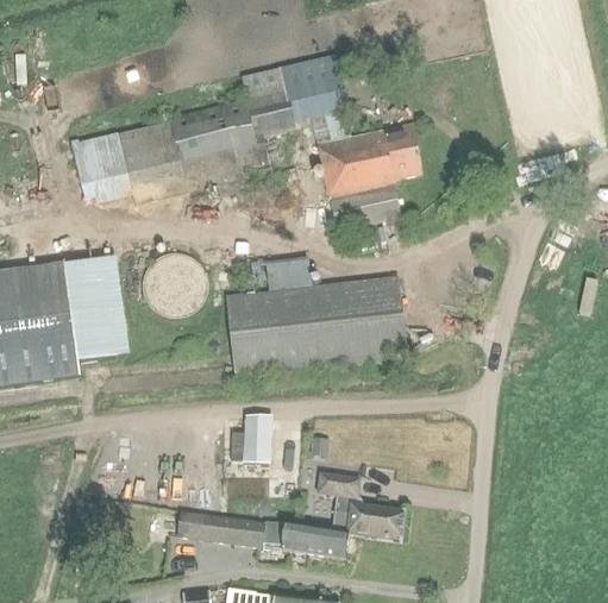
[(245,102),(82,142),(95,200),(258,161),(252,134),(294,125),(292,114),(308,111),(304,92),(296,61),(239,74),(242,87),(245,102)]
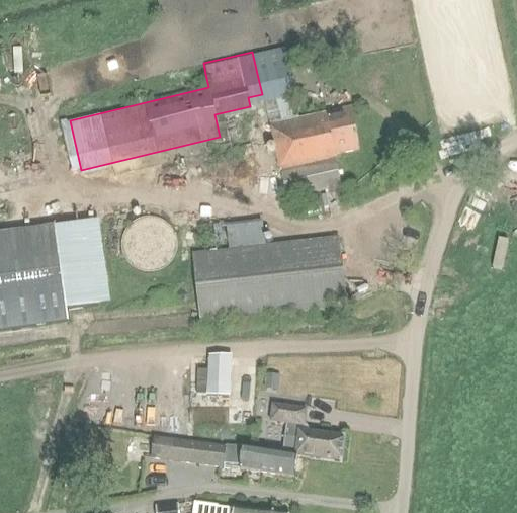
[(290,70),(258,78),(262,94),(263,98),(295,91),(290,70)]
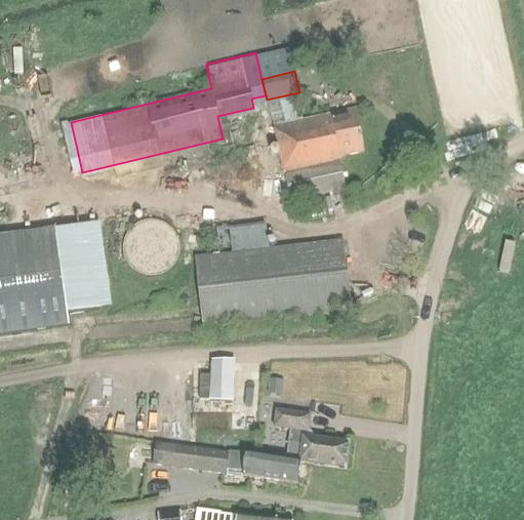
[(354,105),(272,123),(288,197),(331,188),(332,193),(346,190),(337,152),(363,148),(354,105)]
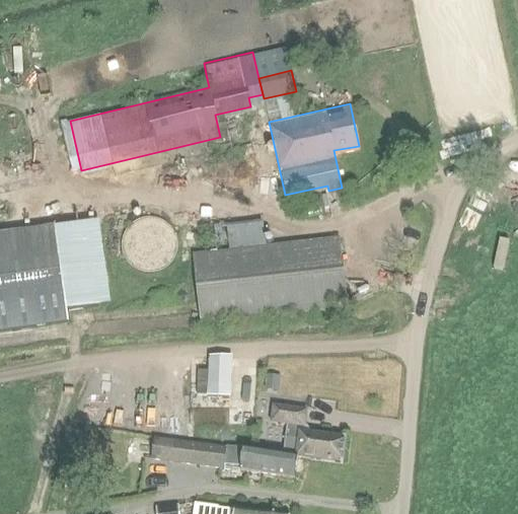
[(127,255),(167,258),(168,215),(129,213),(127,255)]
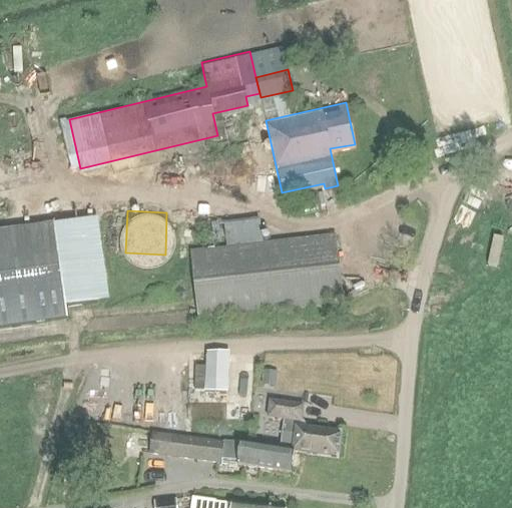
[(265,240),(262,216),(214,221),(217,245),(189,249),(197,317),(341,300),(334,232),(265,240)]
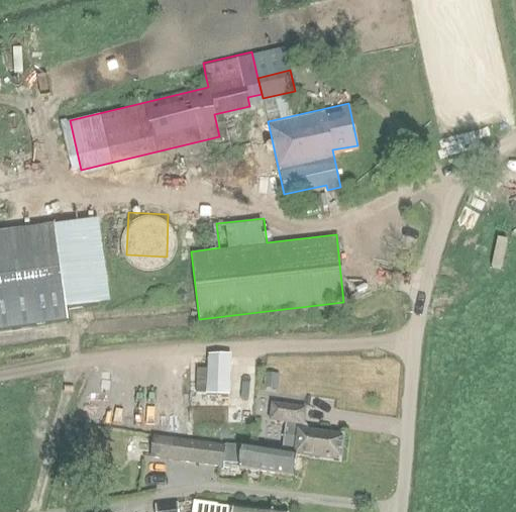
[(0,326),(67,317),(54,223),(0,230),(0,326)]
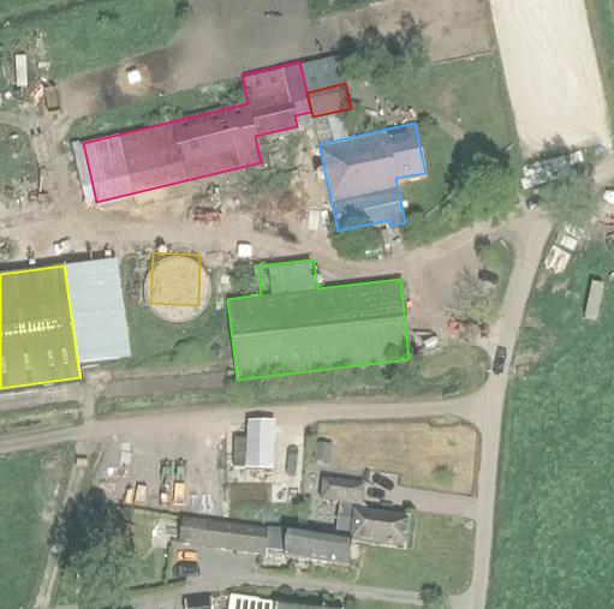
[(279,460),(292,461),(293,415),(280,415),(279,460)]
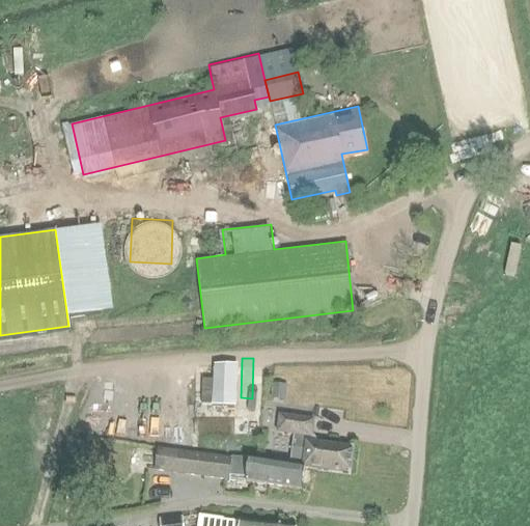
[(273,382),(272,391),(284,393),(285,383),(273,382)]
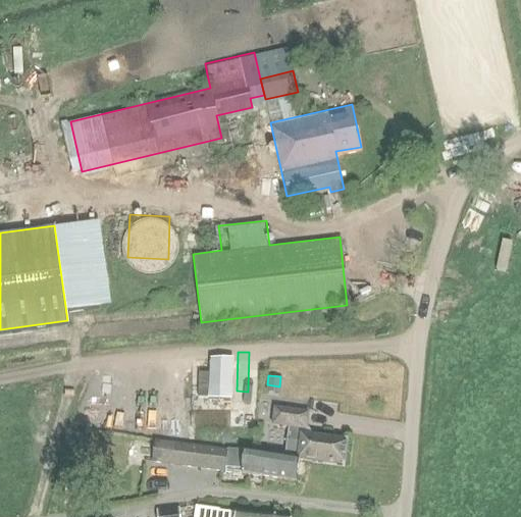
[(288,424),(283,454),(298,456),(298,457),(343,463),(347,437),(310,432),(305,426),(307,410),(273,406),(271,422),(288,424)]
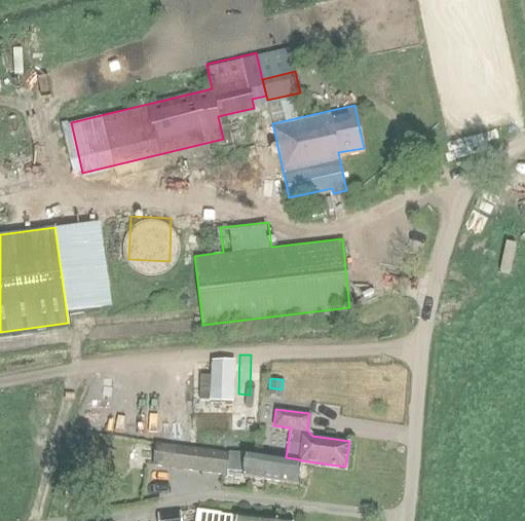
[(297,481),(300,460),(300,459),(286,457),(245,452),(245,454),(228,452),(228,451),(154,442),(151,462),(225,472),(226,467),(242,469),(242,474),(297,481)]
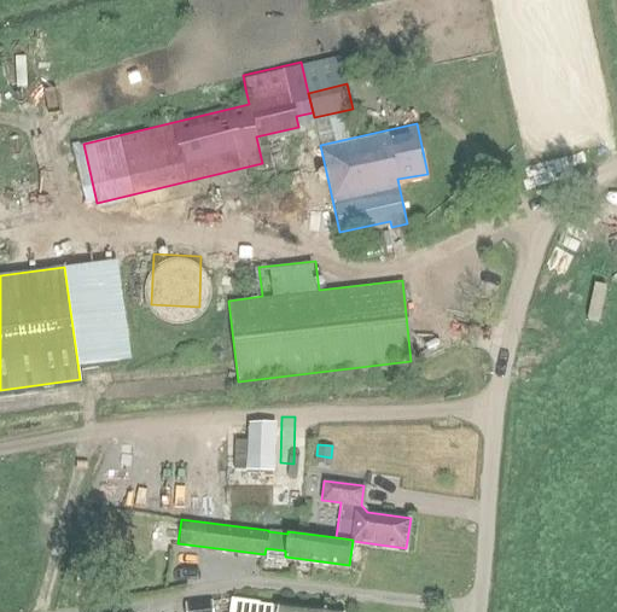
[(341,611),(341,610),(278,601),(278,604),(260,601),(260,599),(230,595),(227,611),(341,611)]
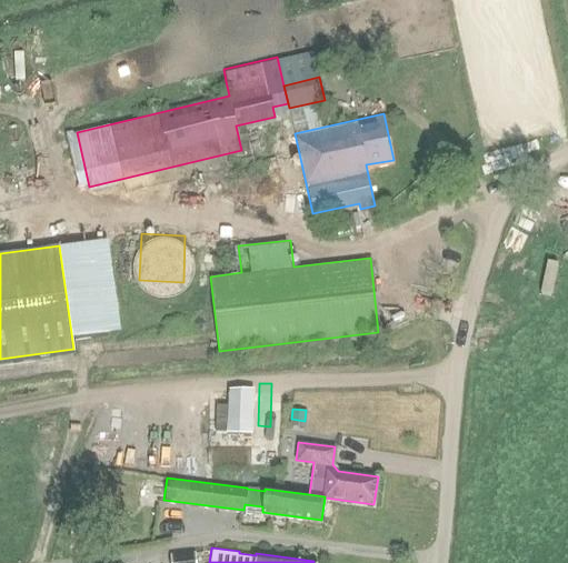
[(196,562),(193,549),(167,552),(169,562),(196,562)]
